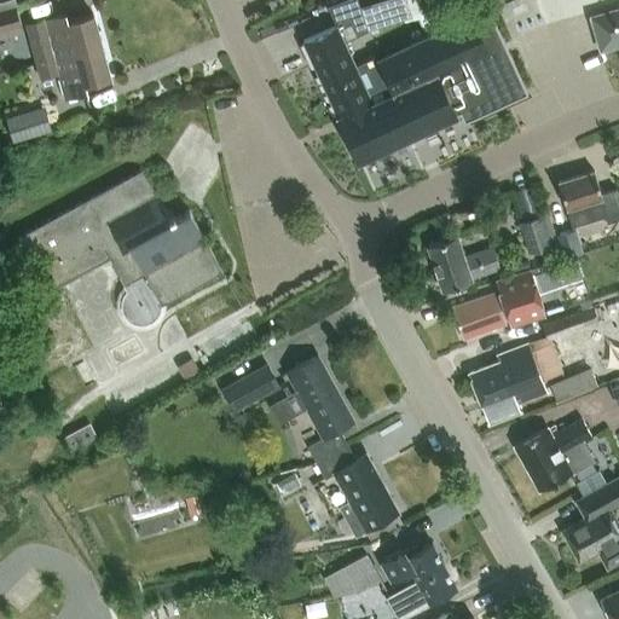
[(414,16),(408,0),(383,0),(360,7),(368,30),(414,16)]
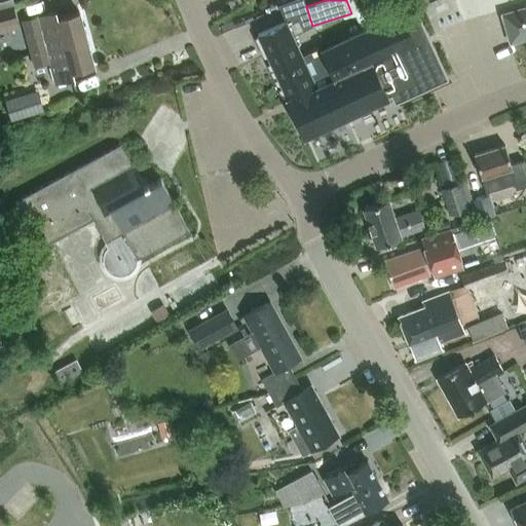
[(387,10),(382,0),(369,0),(374,9),(377,15),(387,10)]
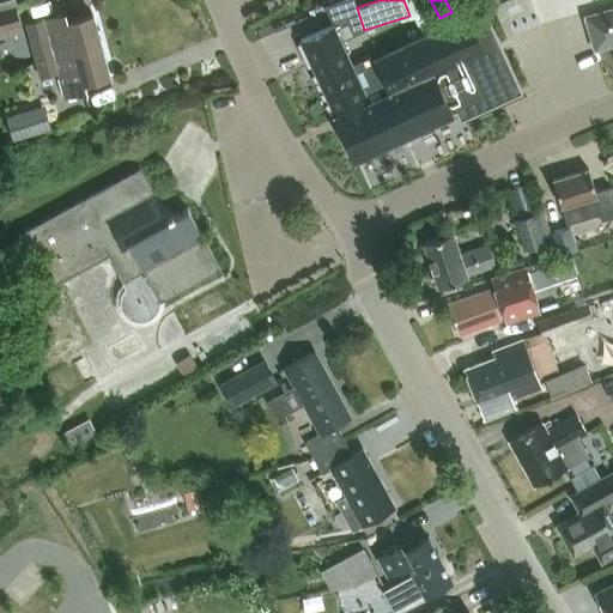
[(16,7),(0,11),(0,31),(20,26),(16,7)]
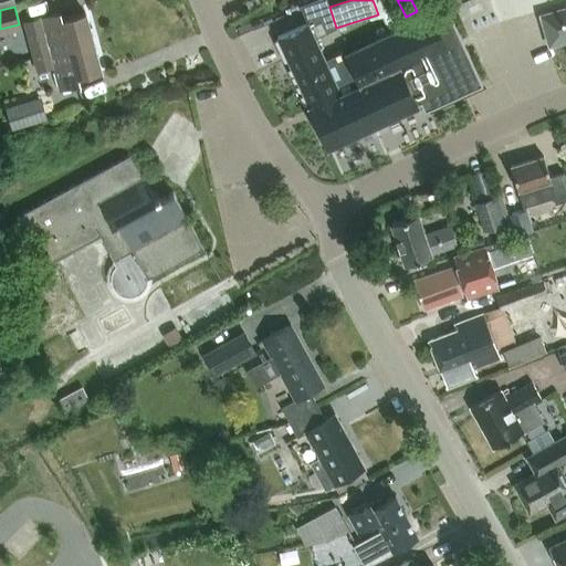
[(307,23),(278,38),(310,107),(311,108),(315,118),(314,118),(321,130),(324,137),(328,147),(337,143),(358,133),(374,126),(405,112),(416,106),(416,104),(420,102),(425,109),(481,83),(446,8),(433,14),(435,17),(431,18),(430,16),(407,25),(375,41),(375,42),(370,44),(345,55),(336,60),(347,83),(337,87),(307,23)]
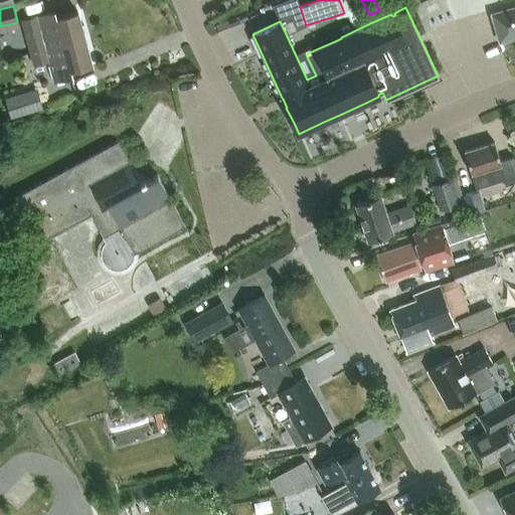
[(514,8),(493,15),(500,40),(514,36),(514,8)]
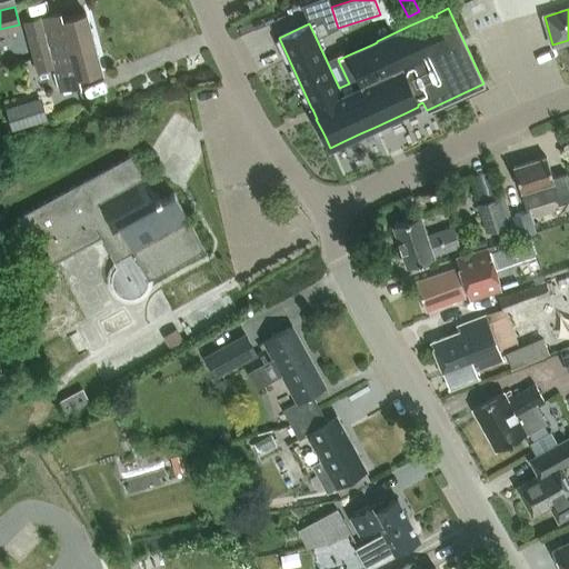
[(33,59),(93,42),(86,12),(62,19),(60,12),(25,22),(33,59)]
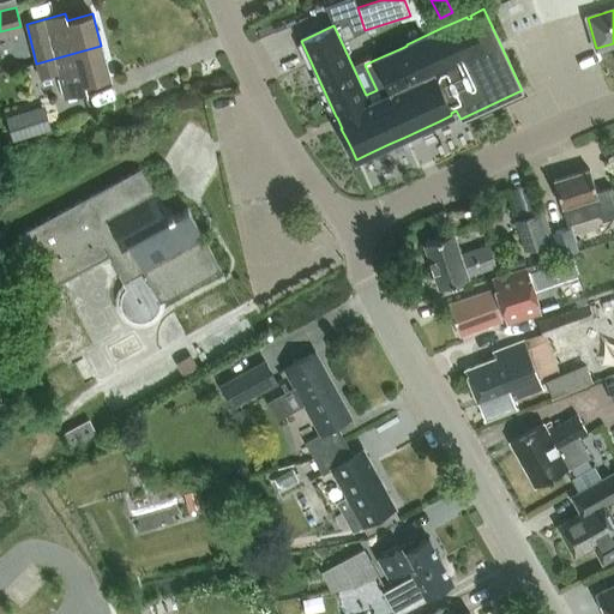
[(101,46),(36,64),(41,78),(59,73),(66,98),(86,92),(85,85),(109,78),(101,46)]
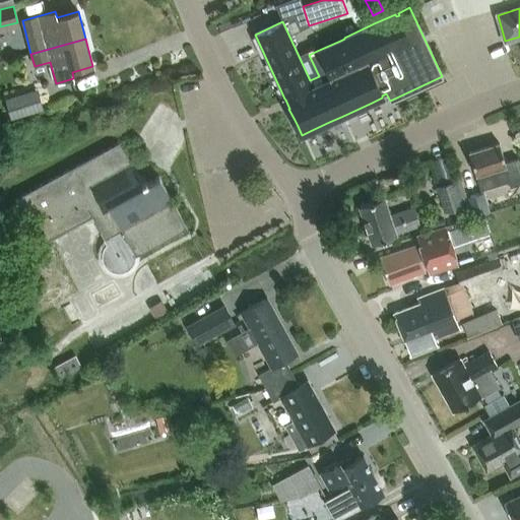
[(43,110),(38,89),(4,98),(10,118),(43,110)]
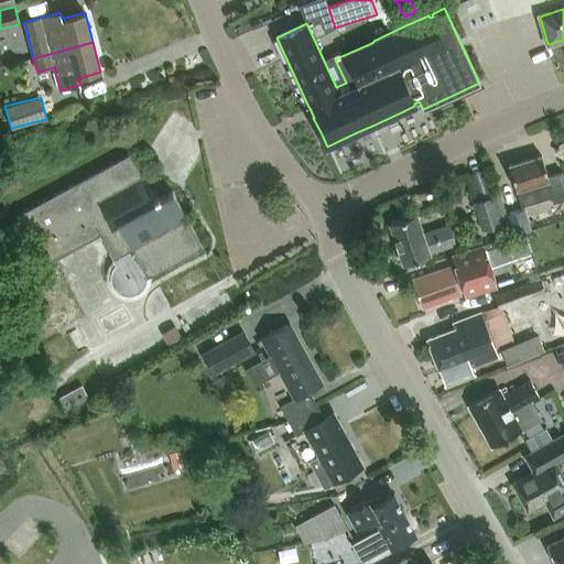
[(143,156),(24,206),(47,261),(108,236),(132,293),(156,283),(140,242),(199,217),(185,184),(117,213),(109,195),(152,177),(143,156)]
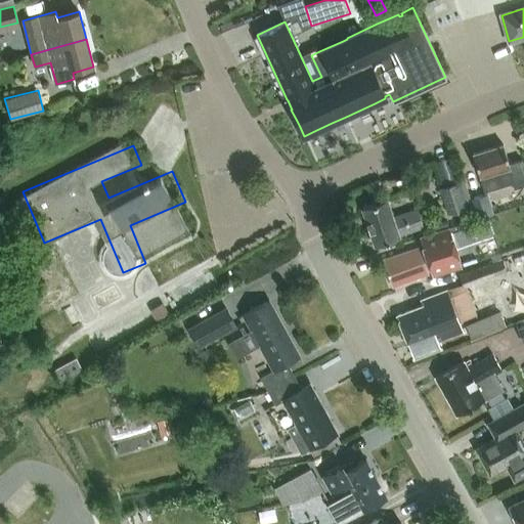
[(513,182),(514,187),(523,184),(523,167),(523,164),(510,168),(503,145),(473,154),(479,176),(480,176),(484,190),(513,182)]
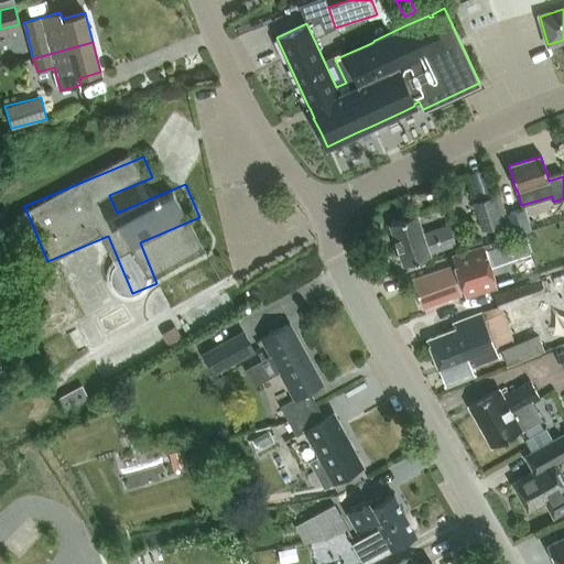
[(500,194),(474,203),(483,232),(505,225),(503,221),(507,220),(505,215),(506,214),(500,194)]
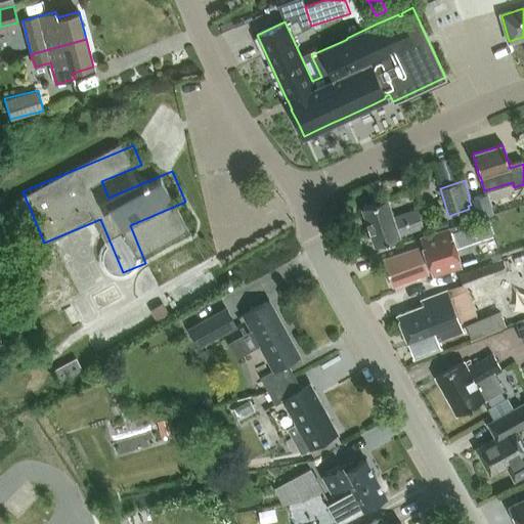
[(476,220),(477,219),(493,214),(486,194),(470,200),(476,220)]
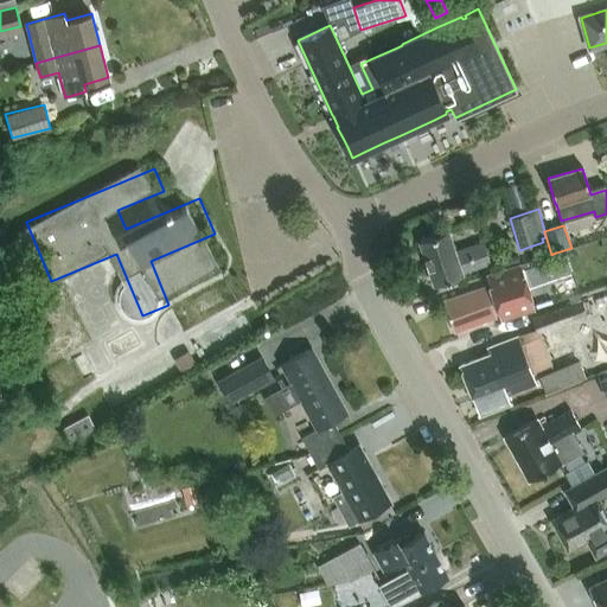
[(484,242),(455,251),(448,230),(419,241),(434,285),(464,274),(462,272),(491,262),(484,242)]
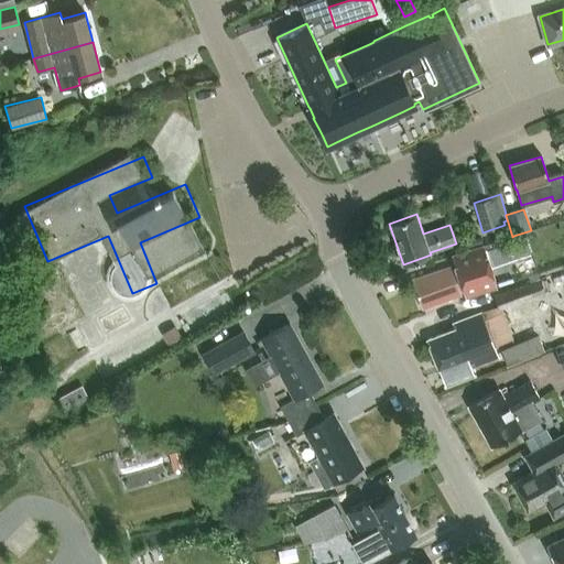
[(497,288),(490,268),(524,257),(518,236),(484,247),(481,241),(446,252),(452,268),(412,280),(420,303),(429,300),(431,306),(461,296),(459,292),(463,291),(465,297),(497,288)]
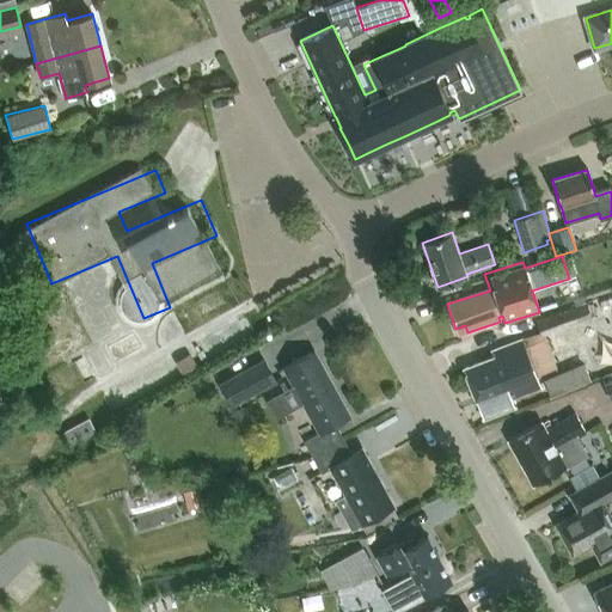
[(591,317),(586,303),(536,322),(542,336),(591,317)]
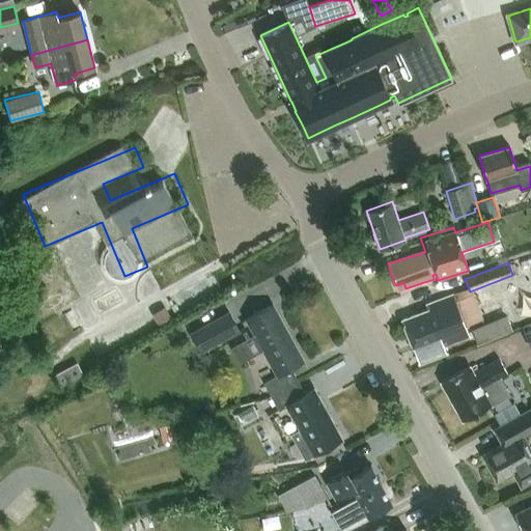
[(470,336),(465,324),(460,312),(453,296),(427,305),(429,310),(402,320),(419,363),(446,353),(444,346),(470,336)]
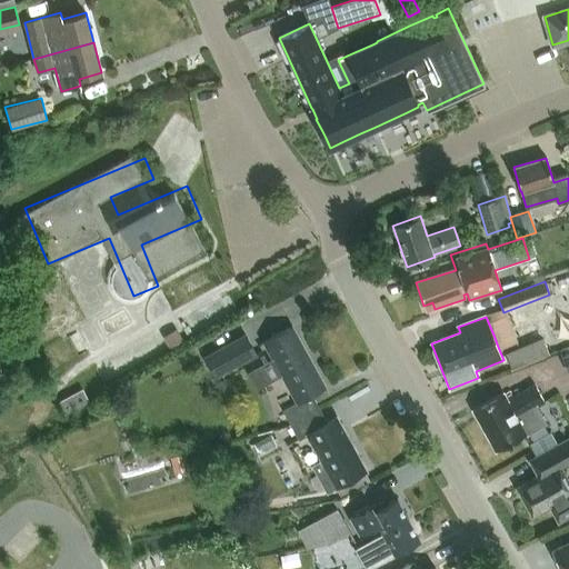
[(291,425),(319,409),(311,395),(326,387),(292,327),(263,342),(297,402),(282,410),(291,425)]
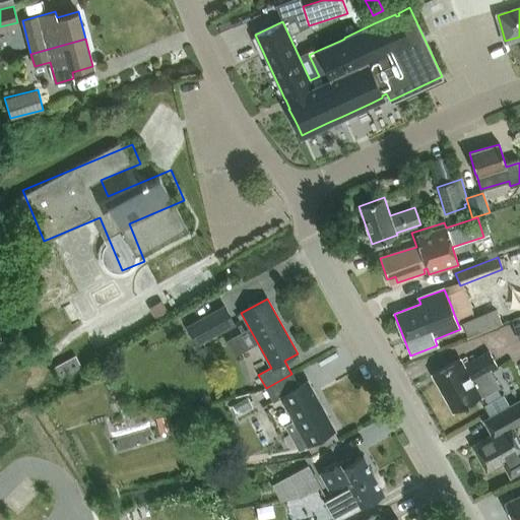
[(234,324),(224,306),(187,326),(197,344),(234,324)]
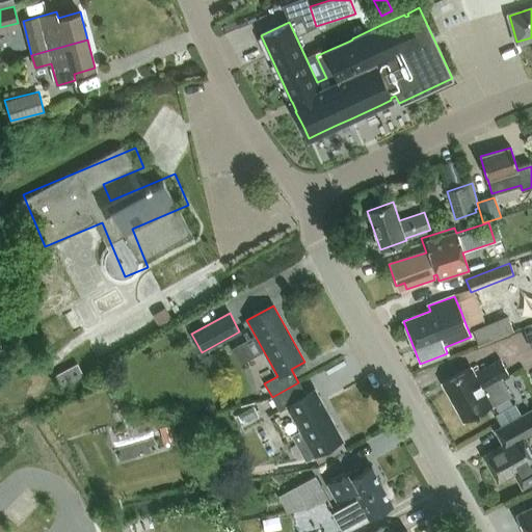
[(503,317),(472,330),(479,346),(510,333),(503,317)]
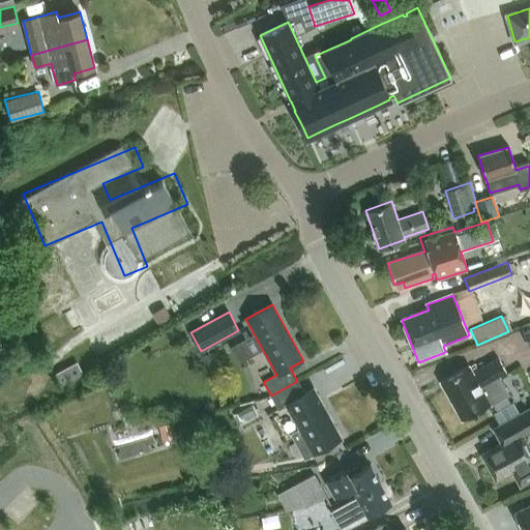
[(462,420),(490,404),(509,393),(501,378),(507,375),(498,358),(472,373),(468,365),(440,381),(462,420)]
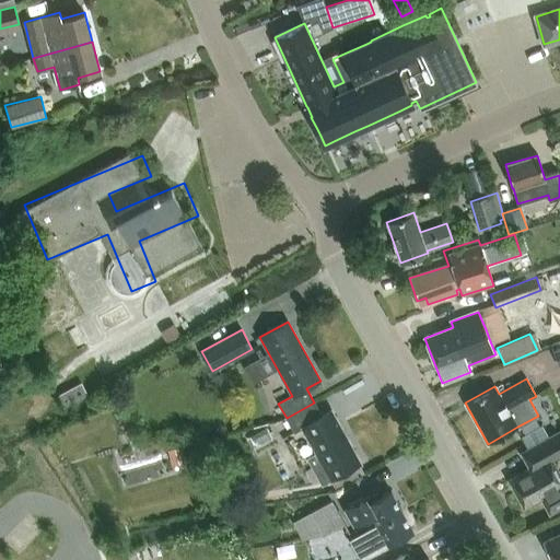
[(65,393),(73,408),(97,395),(89,380),(65,393)]
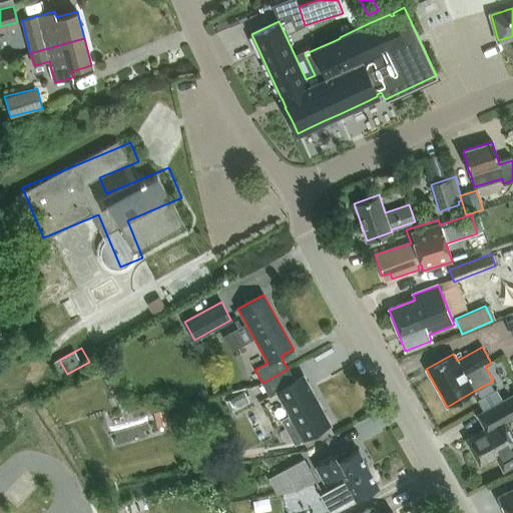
[(295,381),(288,369),(263,383),(270,396),(277,392),(290,415),(282,420),(296,444),(300,442),(301,443),(303,442),(302,441),(303,440),(331,425),(304,376),(295,381)]
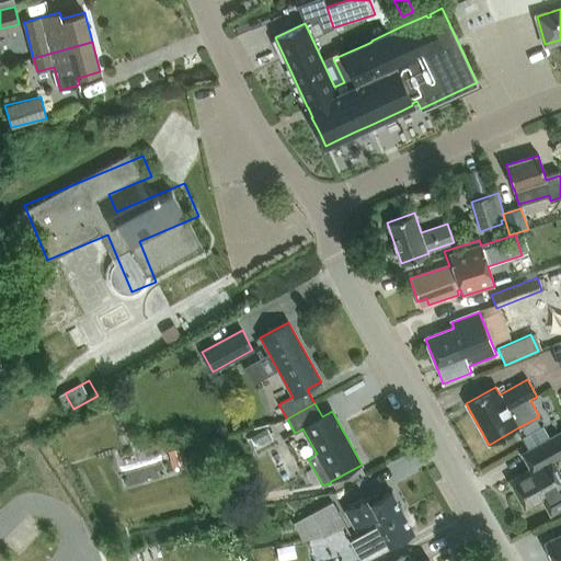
[(536,466),(510,481),(525,510),(542,500),(551,515),(560,508),(560,474),(553,461),(560,456),(560,431),(522,454),(523,455),(528,451),(536,466)]
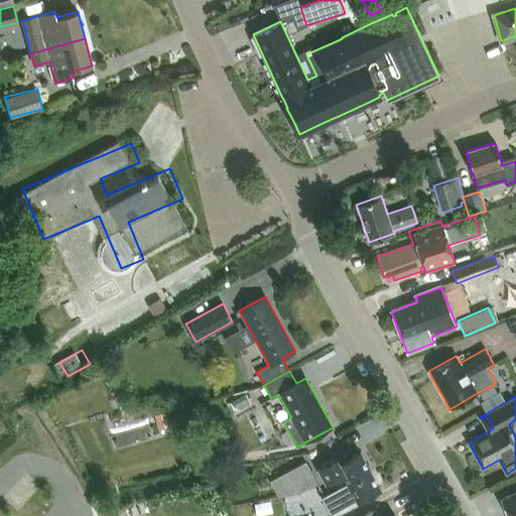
[(167,411),(154,415),(158,429),(171,425),(167,411)]
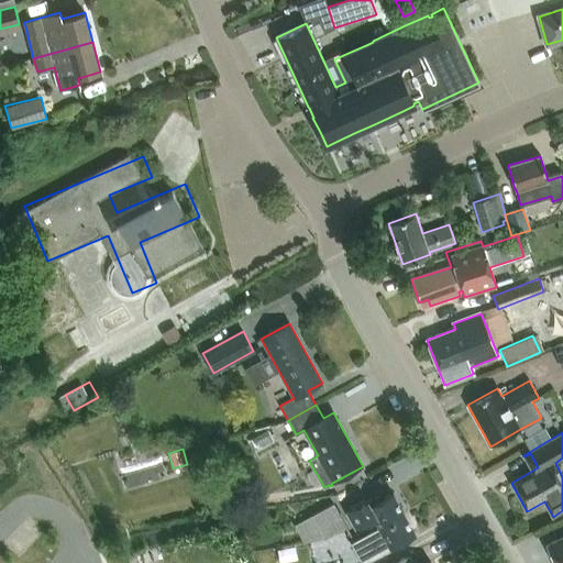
[(379,528),(404,515),(393,494),(370,506),(367,501),(346,512),(355,528),(374,518),(379,528)]
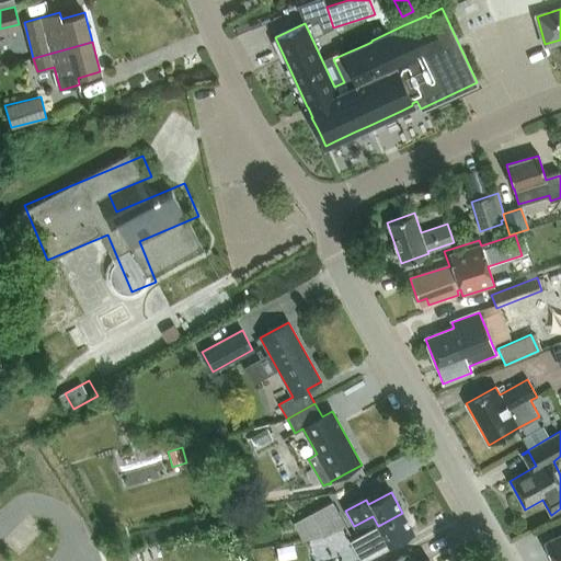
[(345,526),(332,502),(311,514),(324,537),(345,526)]
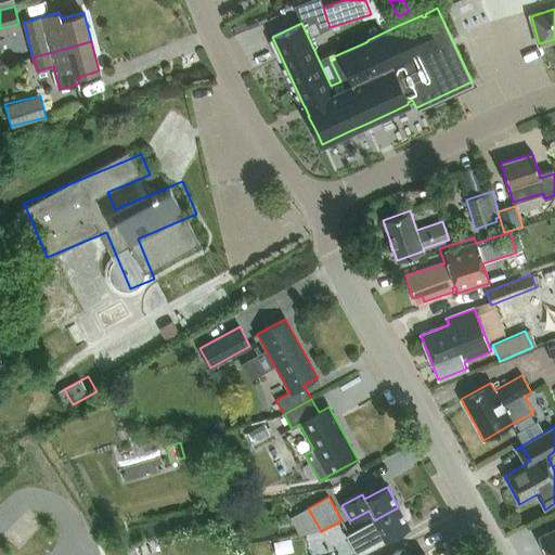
[(398,507),(374,520),(379,530),(370,536),(377,550),(388,543),(386,539),(409,527),(398,507)]
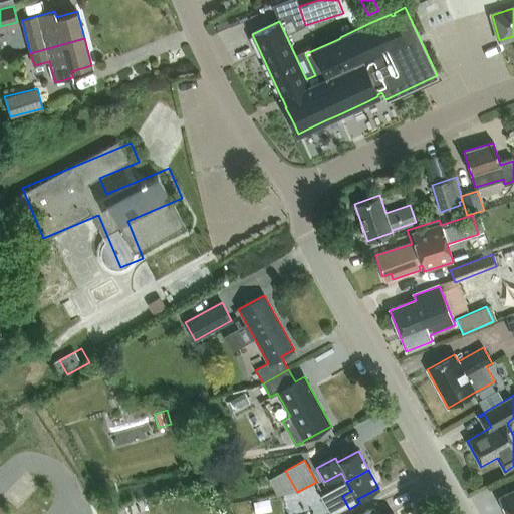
[(513,513),(513,489),(499,497),(507,513),(513,513)]
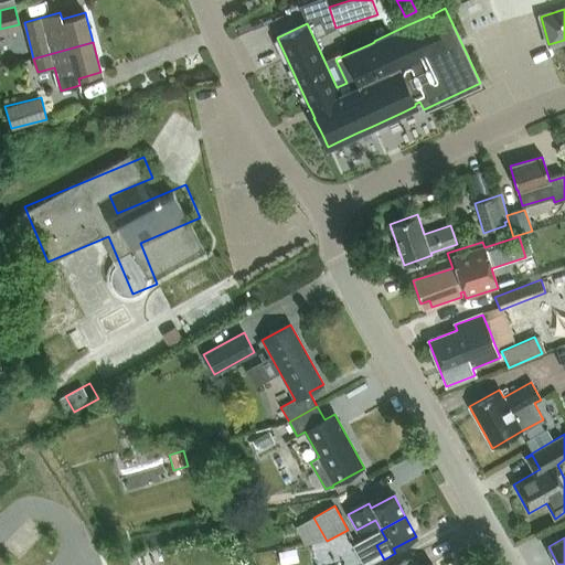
[(311,551),(315,564),(352,564),(348,543),(311,551)]
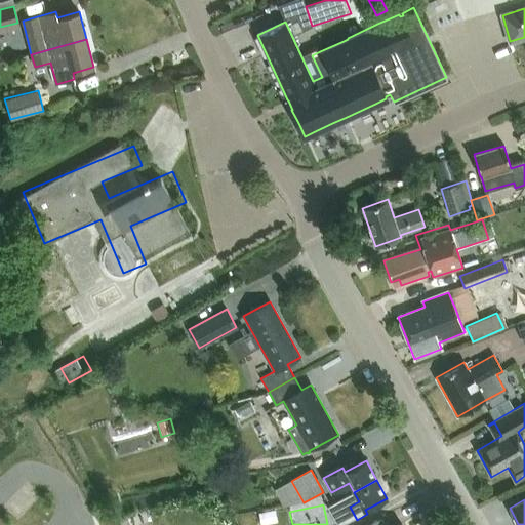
[(275,510),(259,513),(261,524),(277,522),(275,510)]
